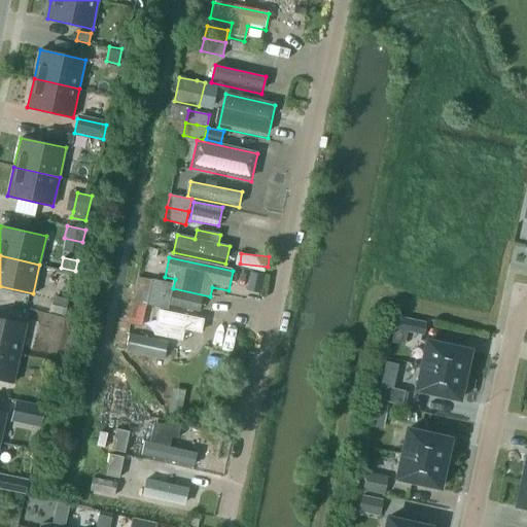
[(250,272),(248,285),(261,288),(264,275),(250,272)]
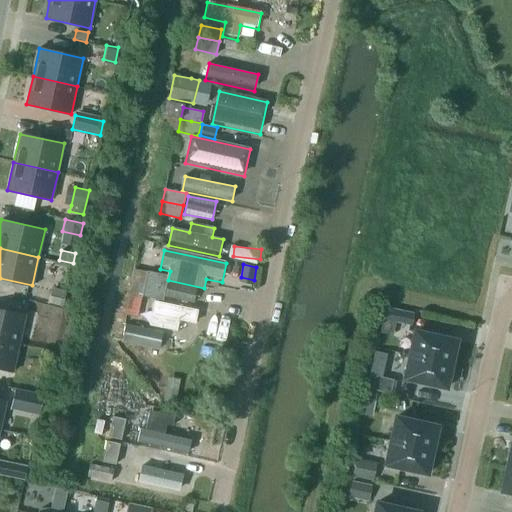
[(147,271),(145,283),(165,288),(168,275),(147,271)]
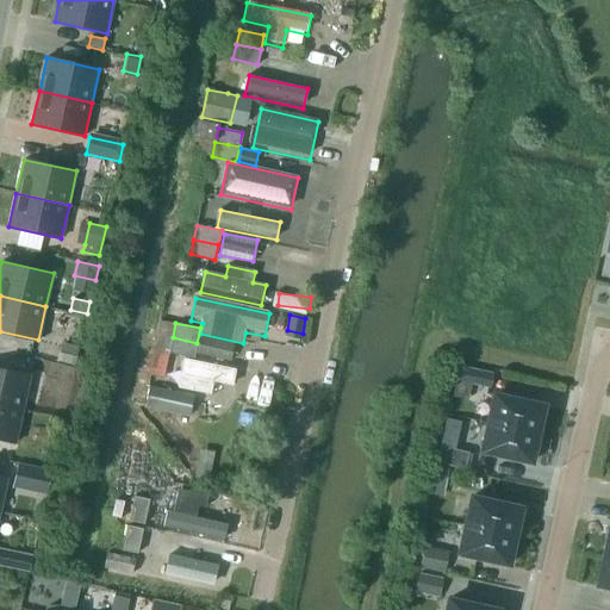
[(229,359),(232,343),(200,336),(197,352),(229,359)]
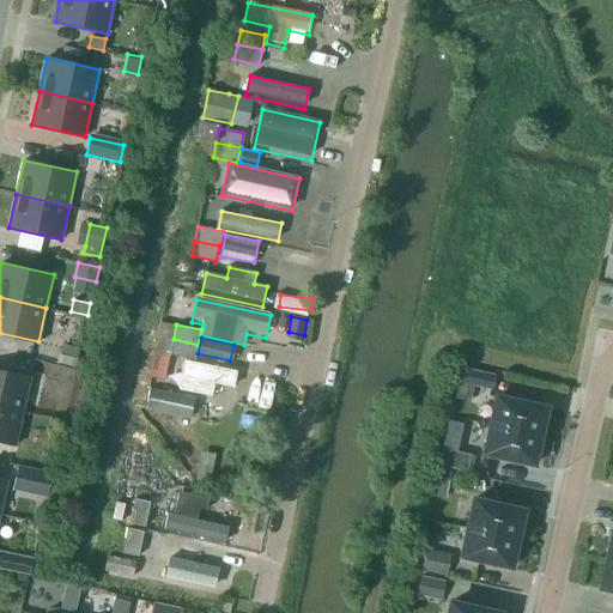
[(194,359),(198,345),(174,339),(170,354),(194,359)]
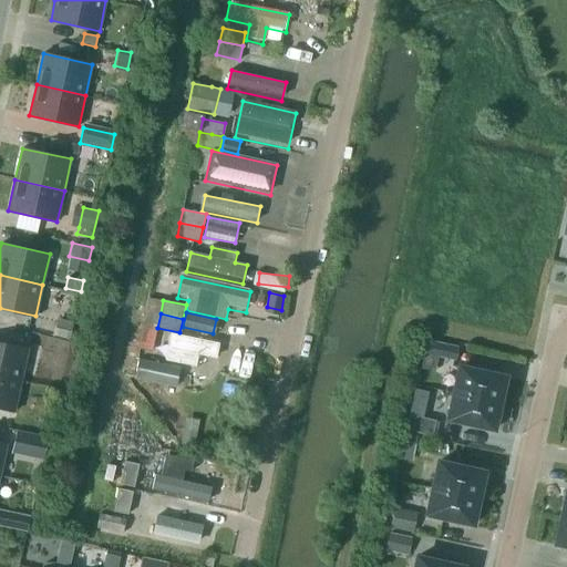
[(59,319),(54,337),(69,340),(73,322),(59,319)]
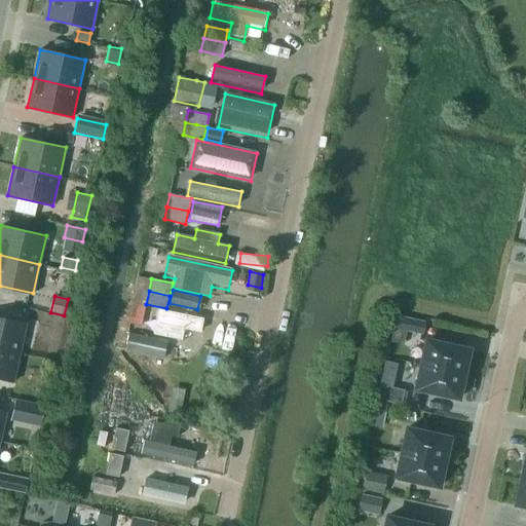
[(153,337),(182,341),(184,332),(198,335),(201,317),(158,309),(153,337)]
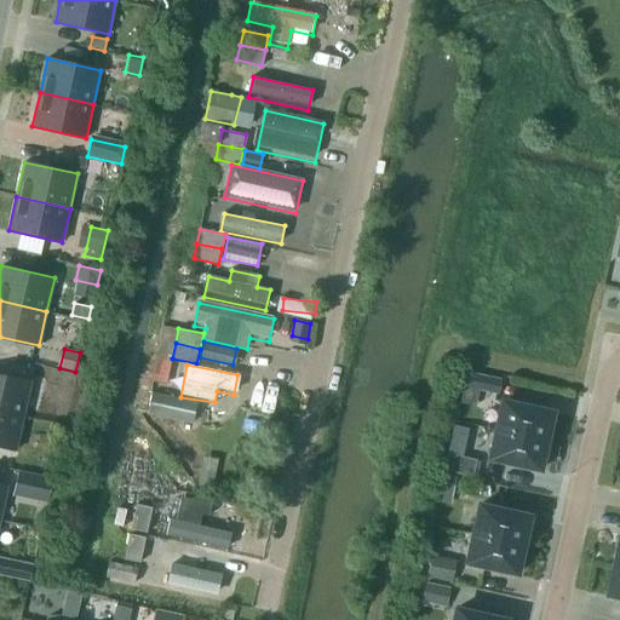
[(472,373),(469,388),(498,394),(501,379),(472,373)]
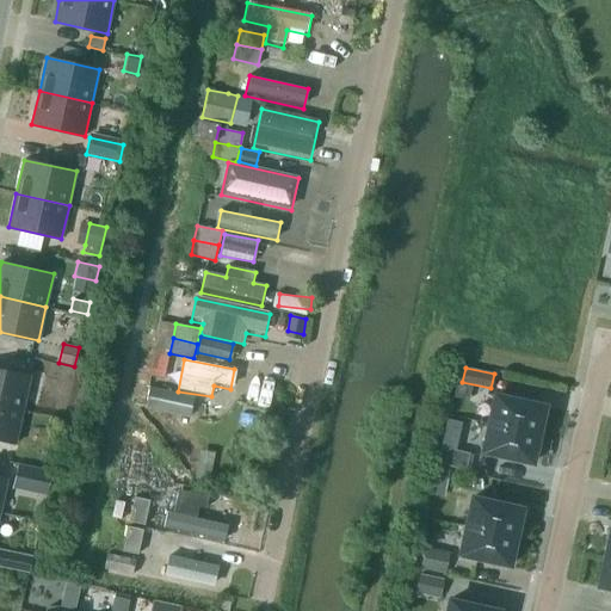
[(0,369),(0,405),(23,409),(31,376),(0,369)]
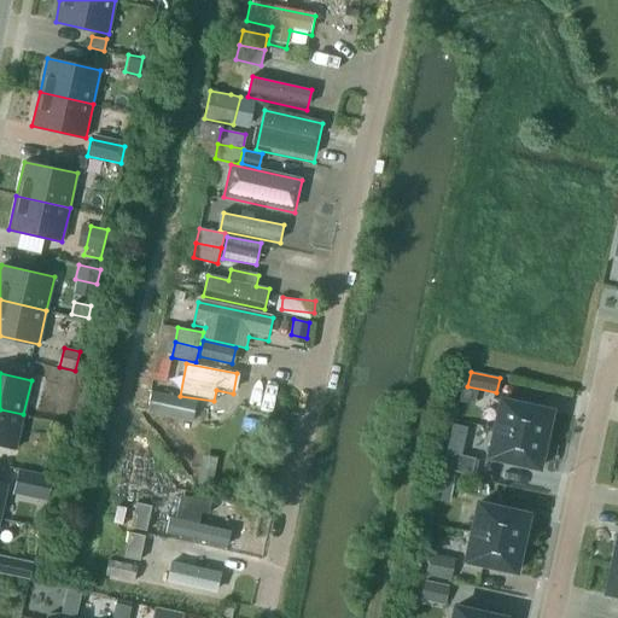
[(150,390),(146,409),(192,420),(197,401),(150,390)]
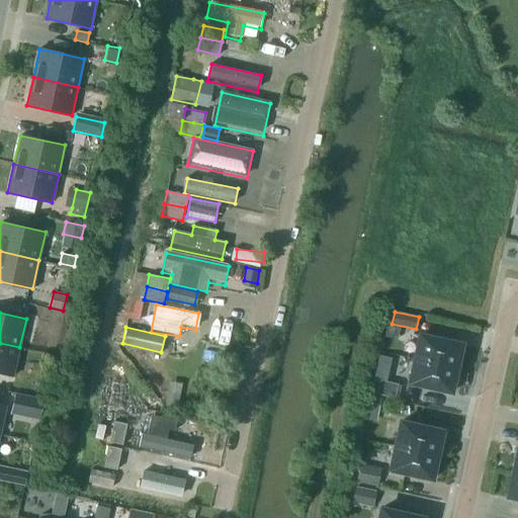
[(420,334),(414,359),(456,368),(461,343),(420,334)]
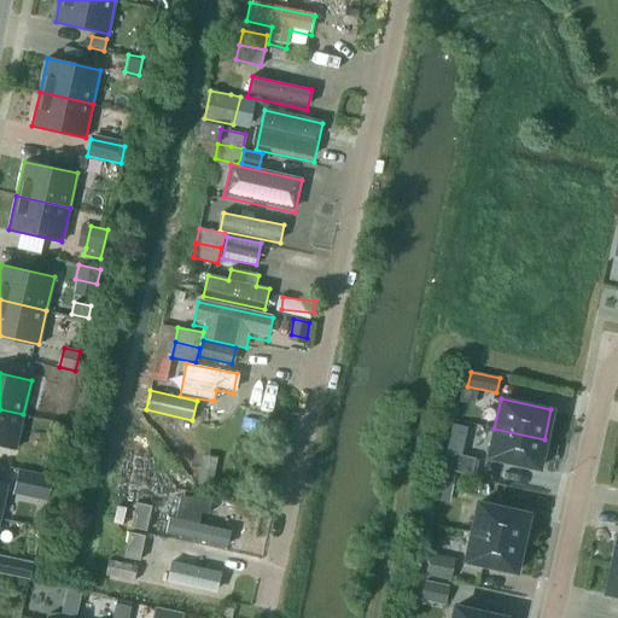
[(0,444),(16,449),(23,414),(0,409),(0,444)]
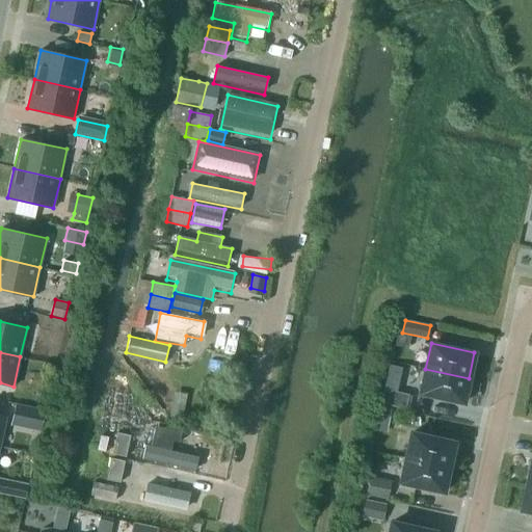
[(463,403),(469,378),(425,369),(420,394),(463,403)]
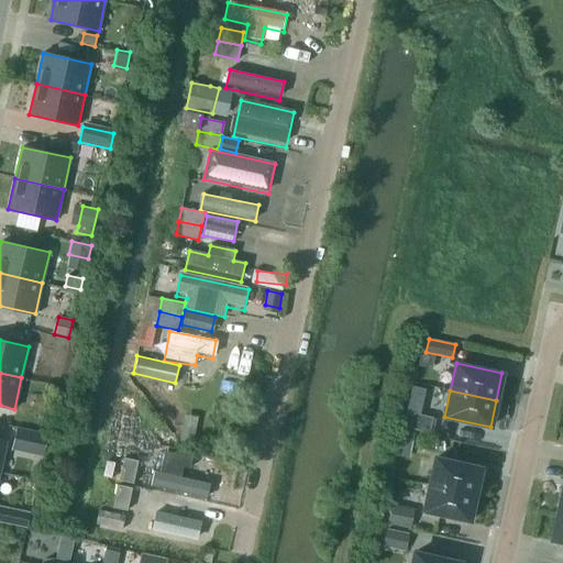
[(407,411),(404,427),(429,432),(432,418),(407,411)]
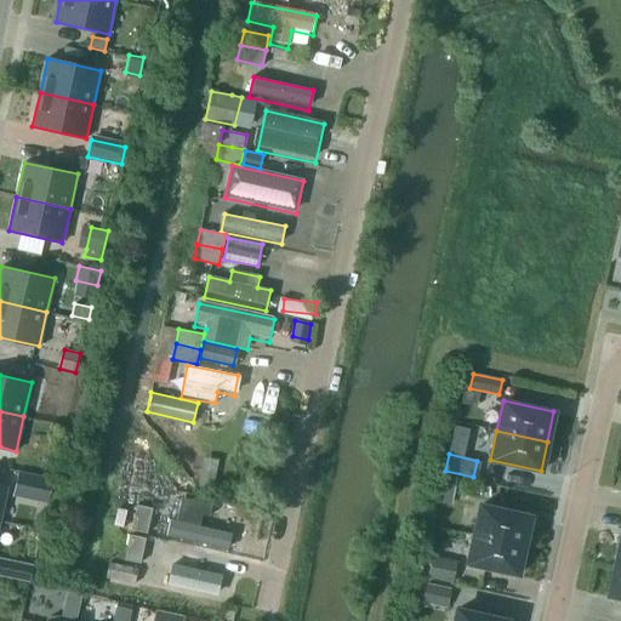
[(34,493),(33,500),(47,502),(52,479),(20,472),(15,488),(34,493)]
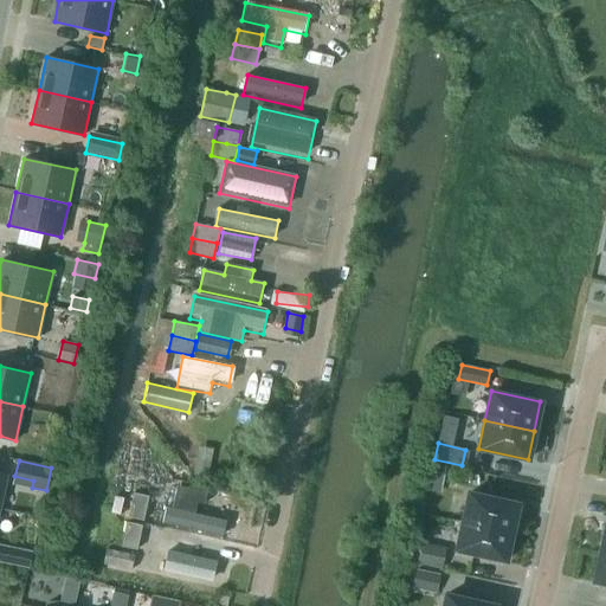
[(178,488),(173,509),(194,514),(197,503),(205,504),(207,494),(178,488)]
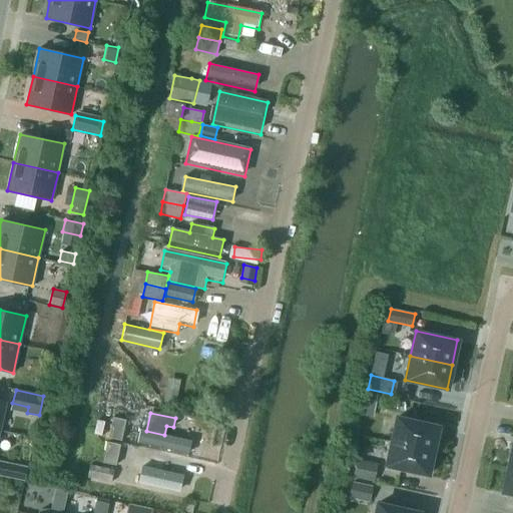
[(121,440),(125,420),(113,417),(108,437),(121,440)]
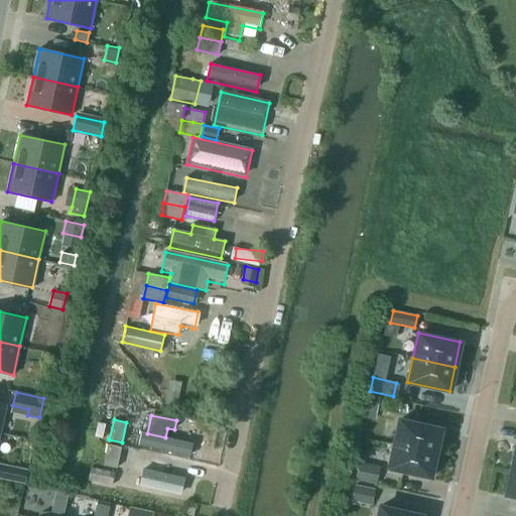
[(440,429),(398,420),(393,443),(435,454),(440,429)]
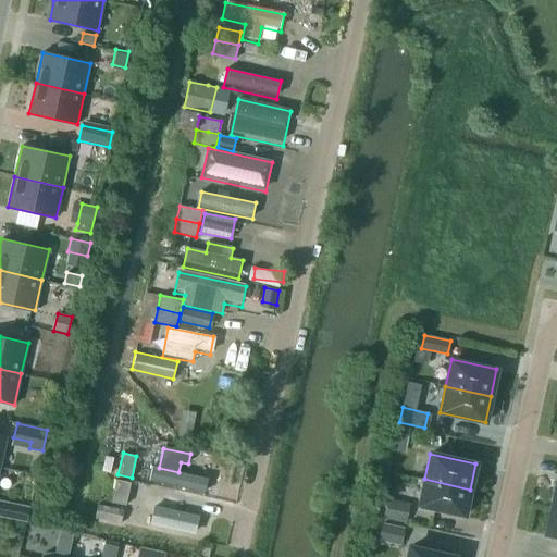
[(149,484),(206,497),(208,481),(152,469),(149,484)]
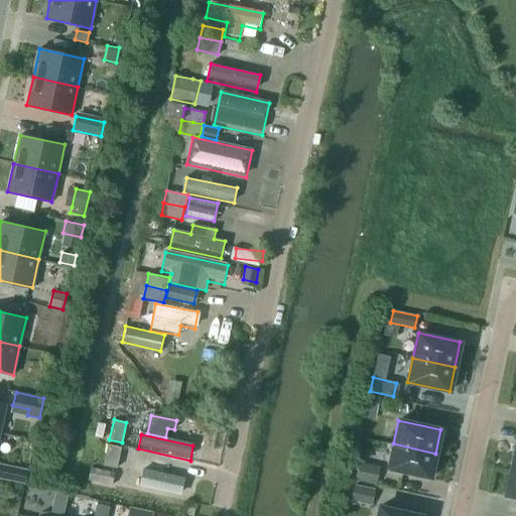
[(121,446),(108,443),(104,465),(116,468),(121,446)]
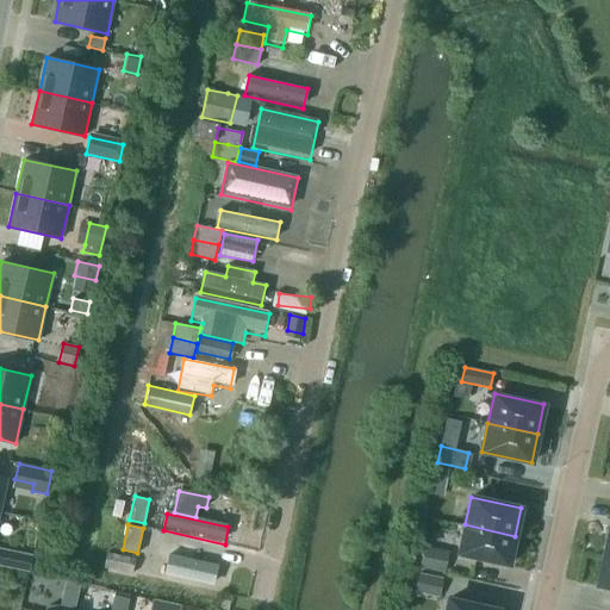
[(508,565),(515,536),(465,524),(459,553),(508,565)]
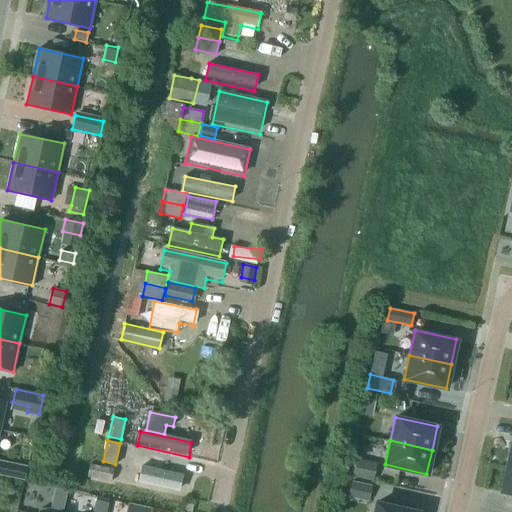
[(163,459),(154,457),(150,483),(159,485),(163,459)]
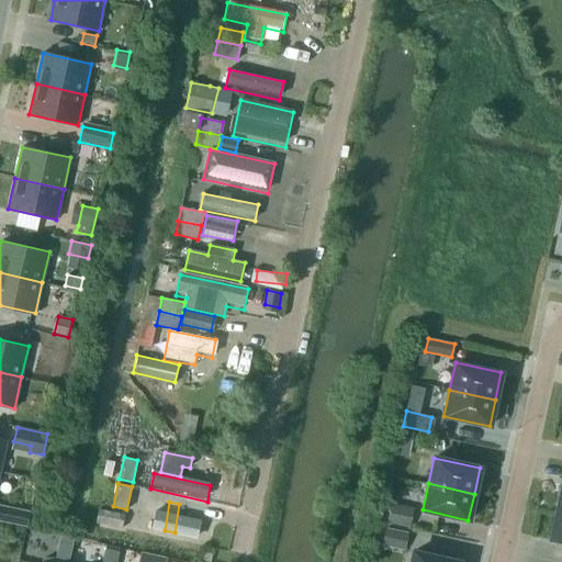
[(386,523),(408,527),(413,507),(391,503),(386,523)]
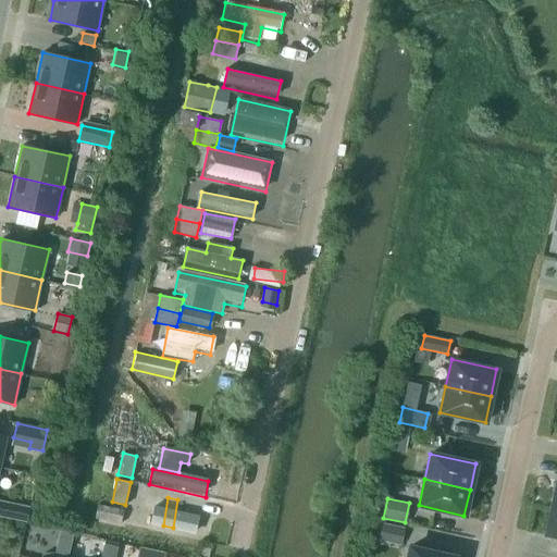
[(29,507),(0,500),(0,516),(26,521),(29,507)]
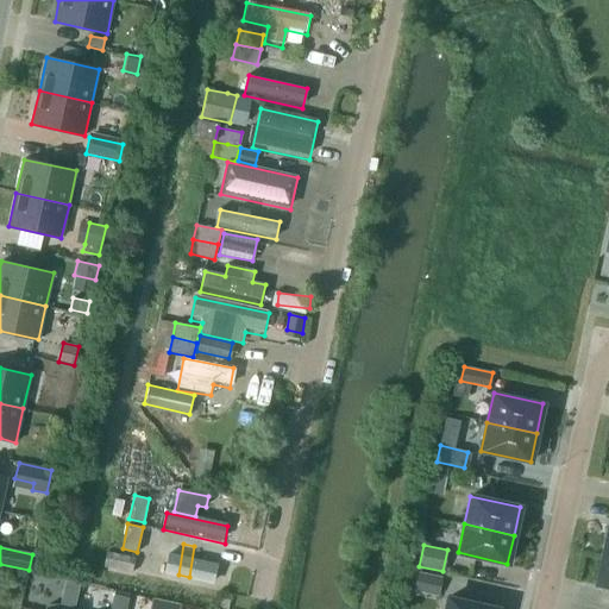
[(168,562),(176,564),(180,550),(171,548),(168,562)]
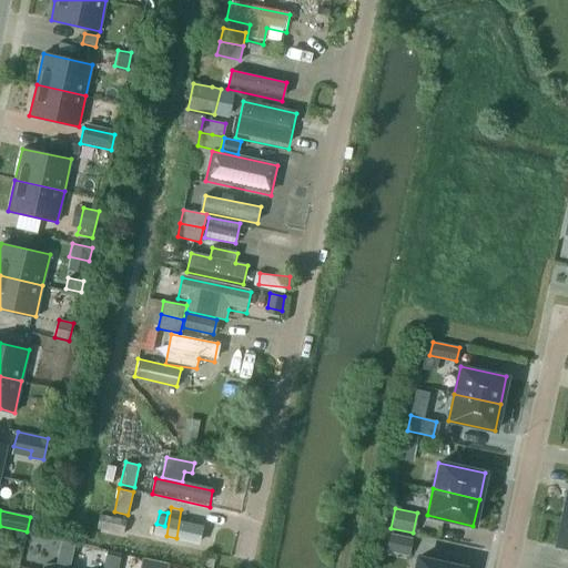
[(127,520),(100,514),(97,528),(123,535),(127,520)]
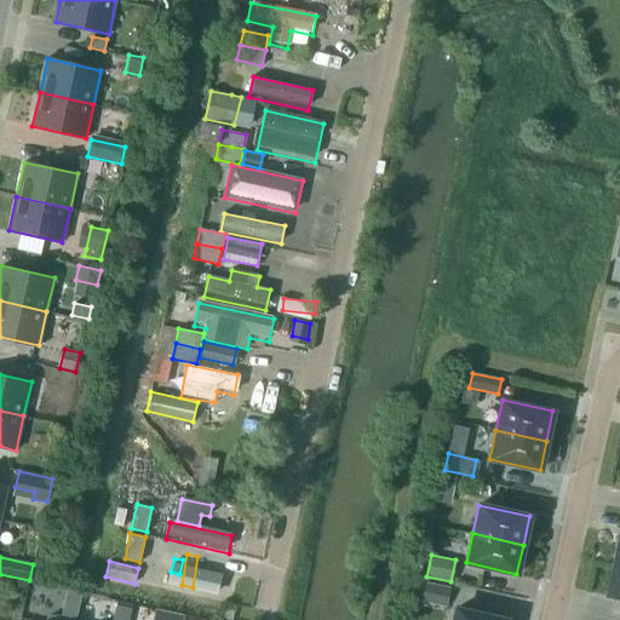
[(425,583),(422,601),(446,606),(449,587),(425,583)]
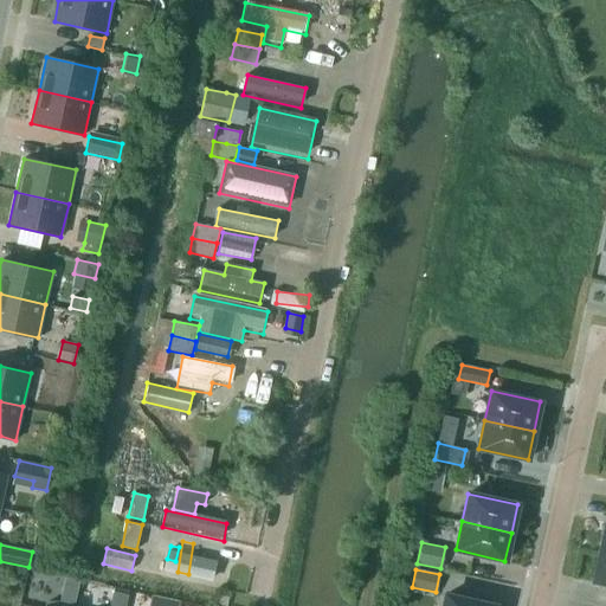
[(65,577),(60,600),(75,604),(79,580),(78,579),(65,577)]
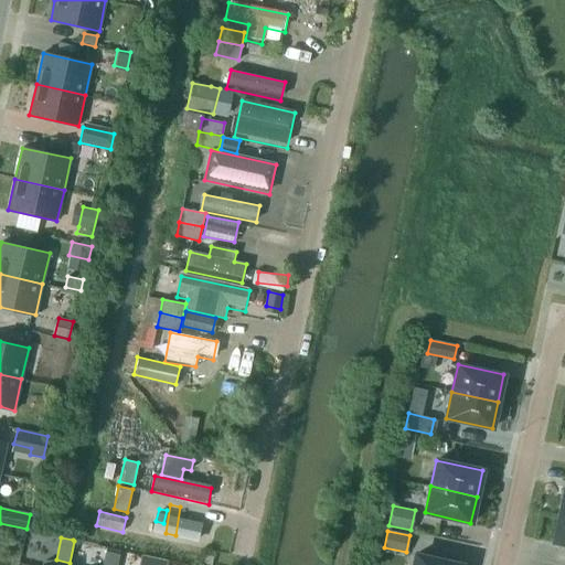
[(106,553),(103,564),(117,564),(119,555),(106,553)]
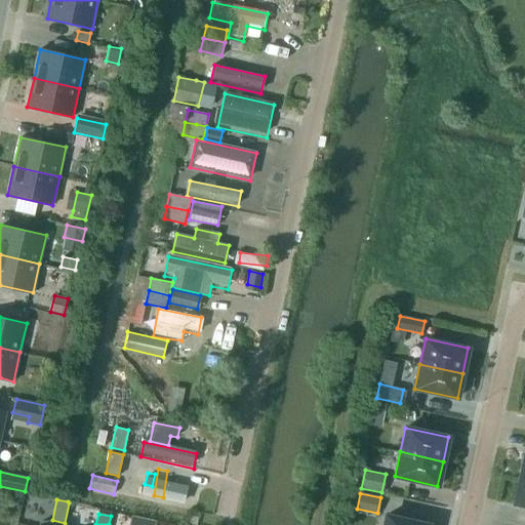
[(386,516),(384,524),(428,524),(429,524),(386,516)]
